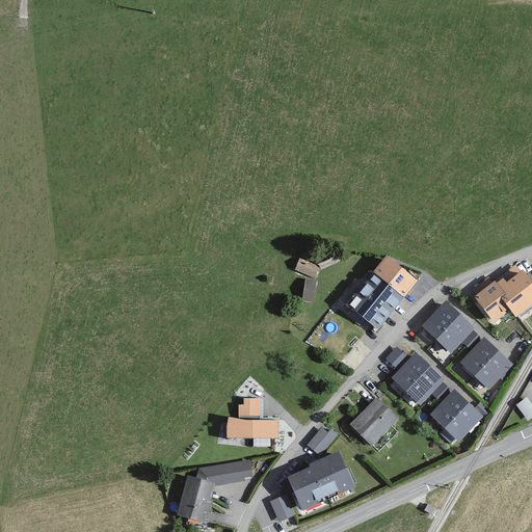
[(300,257),(295,268),(316,277),(321,266),(300,257)]
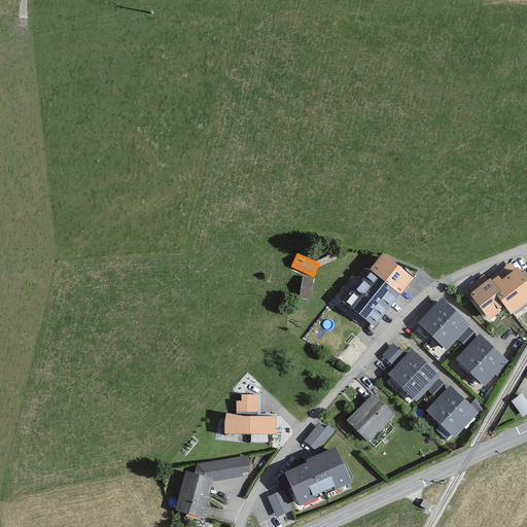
[(415,278),(381,255),(341,300),(371,327),(415,278)]
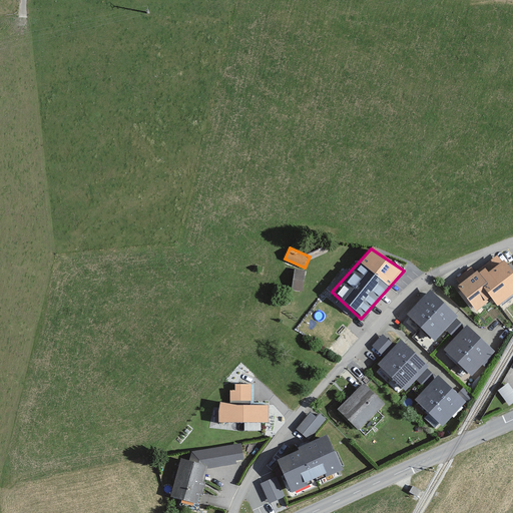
[(512,289),(512,281),(500,260),(476,275),(492,302),(512,289)]
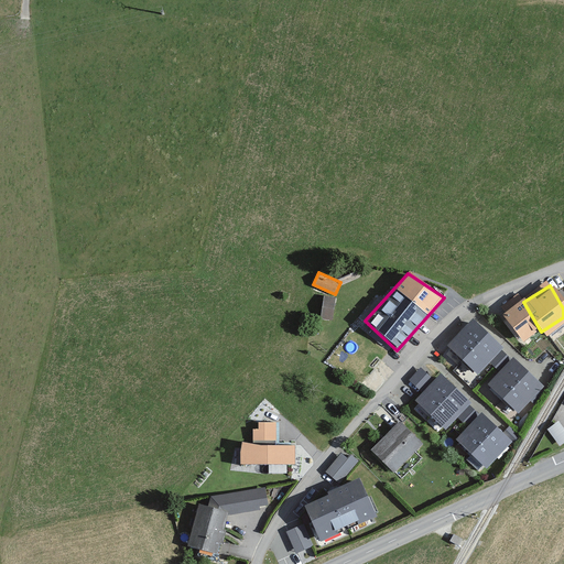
[(326,294),(321,316),(333,318),(337,296),(326,294)]
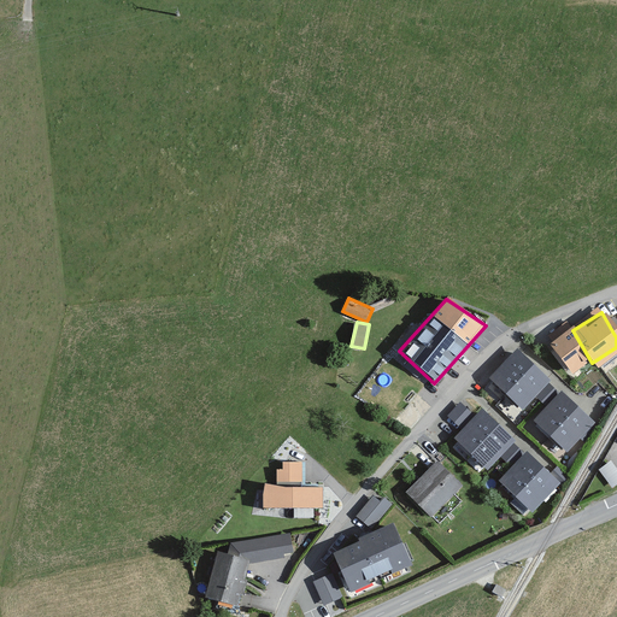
[(587,360),(566,329),(545,344),(565,374),(587,360)]
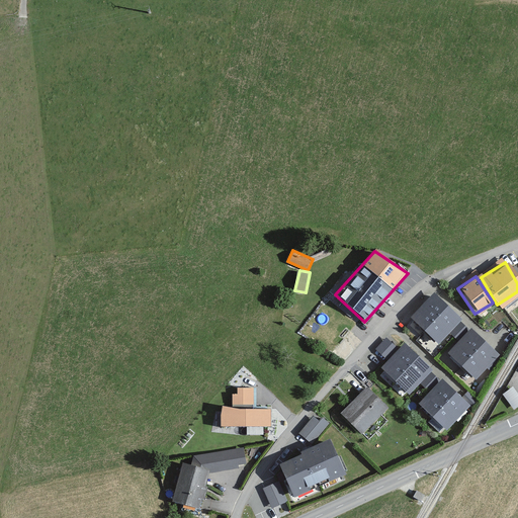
[(461,319),(435,293),(411,318),(437,343),(461,319)]
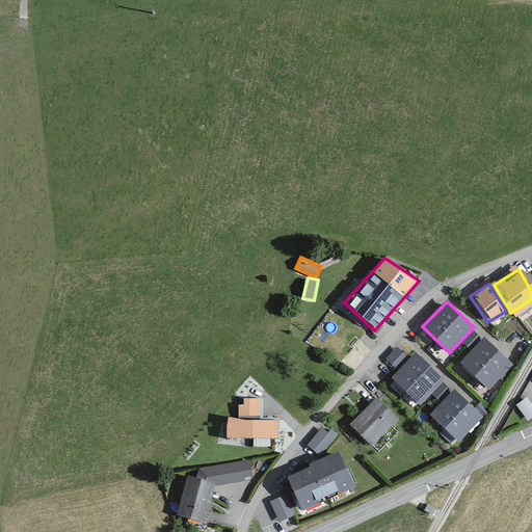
[(513,364),(485,338),(460,364),(488,390),(513,364)]
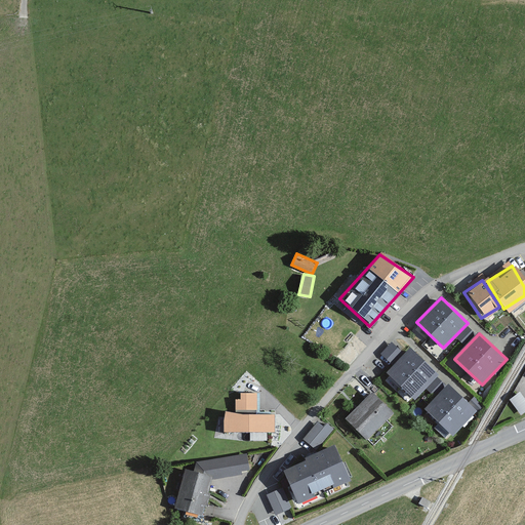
[(392,340),(381,353),(392,361),(402,350),(392,340)]
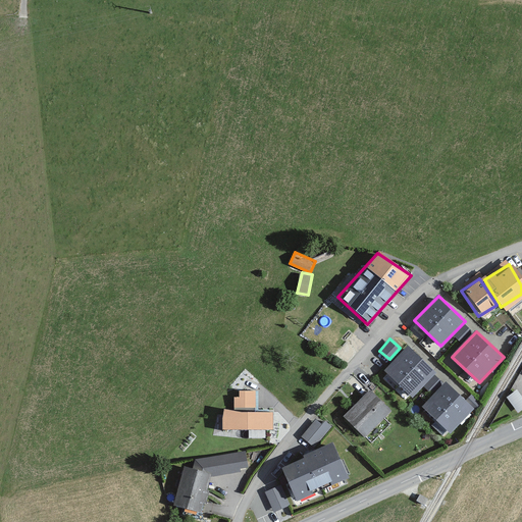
[(433,372),(408,346),(383,370),(409,397),(433,372)]
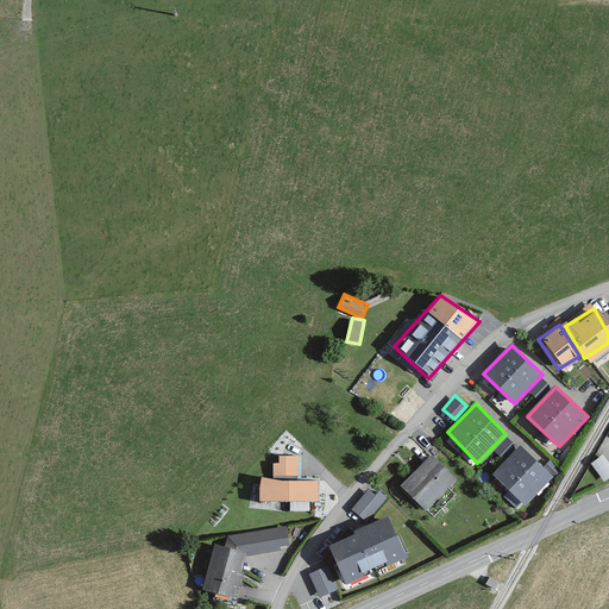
[(547,473),(515,445),(489,475),(521,503),(547,473)]
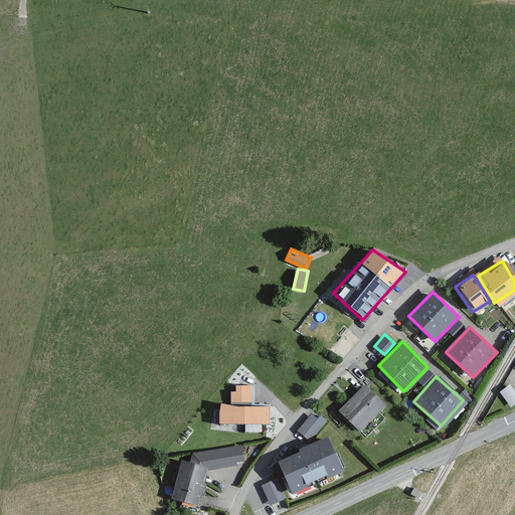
[(511,405),(514,402),(514,388),(511,382),(500,390),(511,405)]
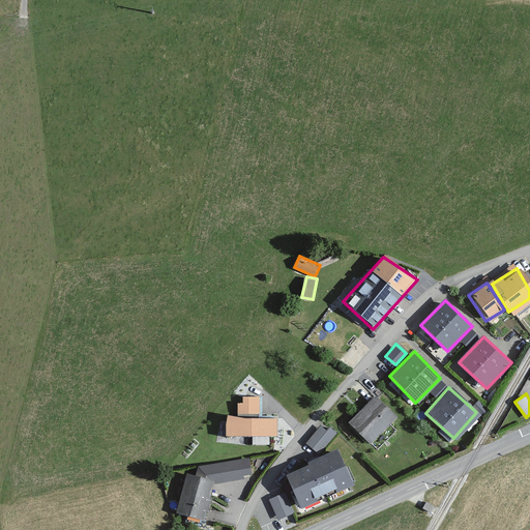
[(398,418),(373,394),(346,421),(370,445),(398,418)]
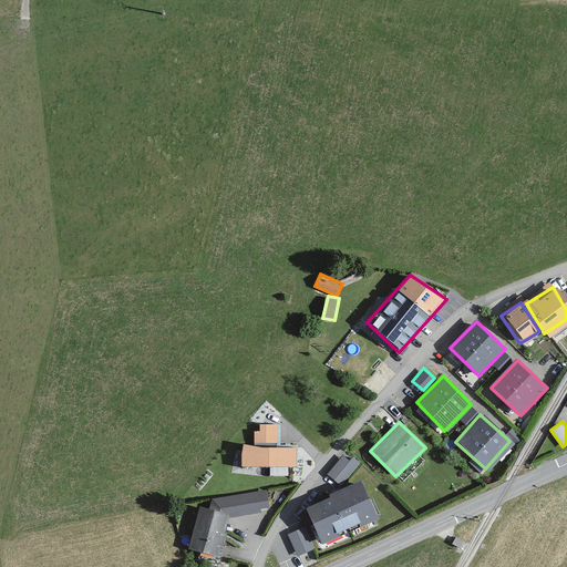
[(255,443),(243,443),(244,466),(297,466),(297,449),(277,449),(277,426),(259,426),(259,430),(255,430),(255,443)]
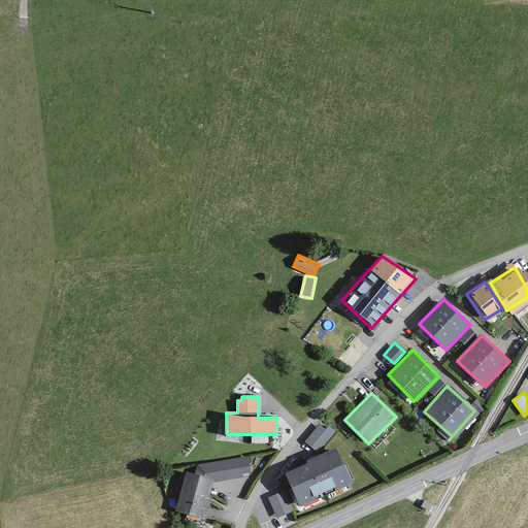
[(324,429),(320,425),(305,441),(319,453),(336,431),(328,425),(324,429)]
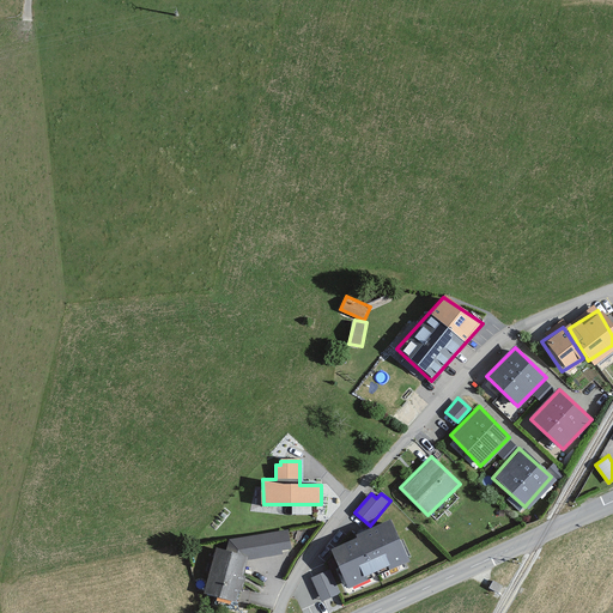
[(408,559),(390,521),(331,548),(349,587),(408,559)]
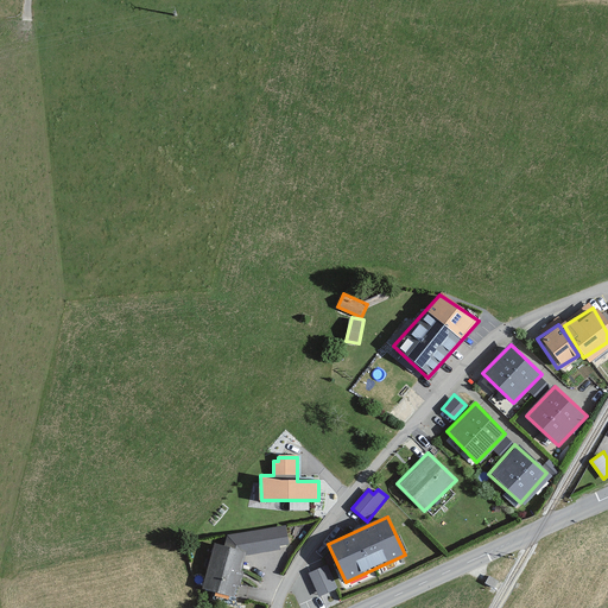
[(228,536),(225,548),(244,552),(242,556),(280,551),(280,546),(290,544),(286,525),(228,536)]
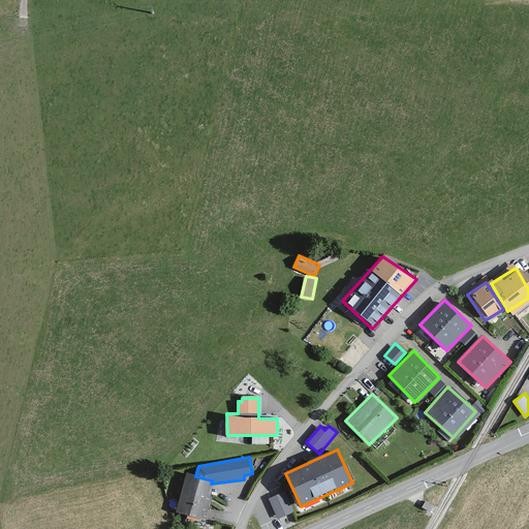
[(211,484),(212,480),(195,476),(183,473),(174,511),(201,519),(211,484)]
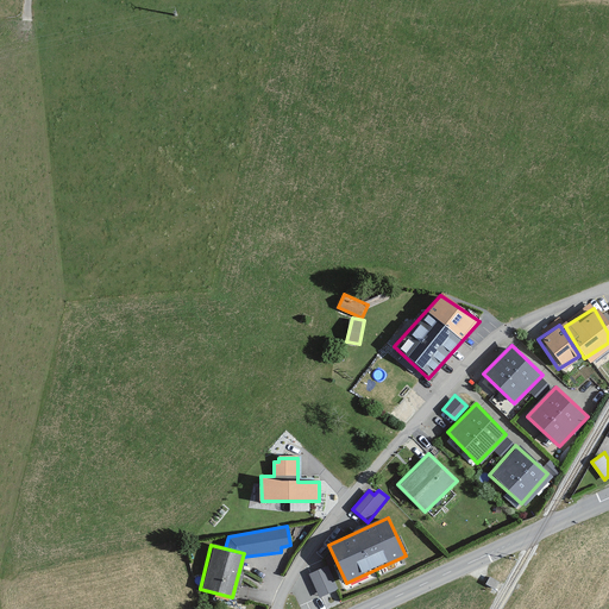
[(339,588),(334,577),(327,581),(321,567),(309,572),(320,596),(339,588)]
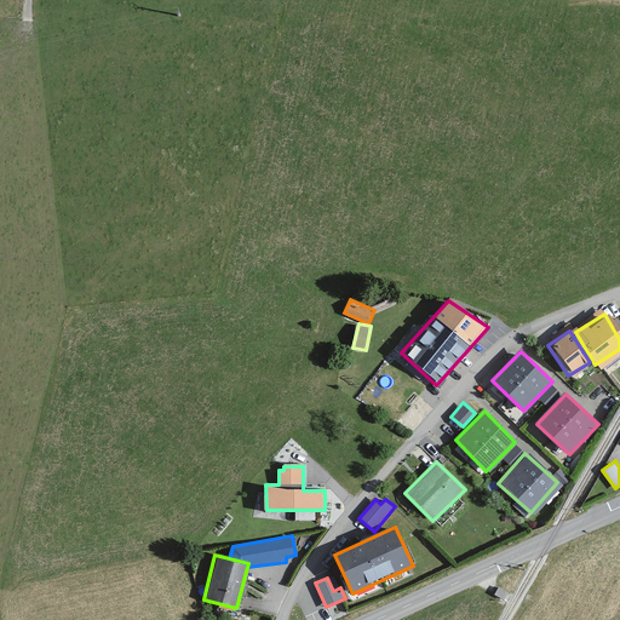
All buildings are outlined.
